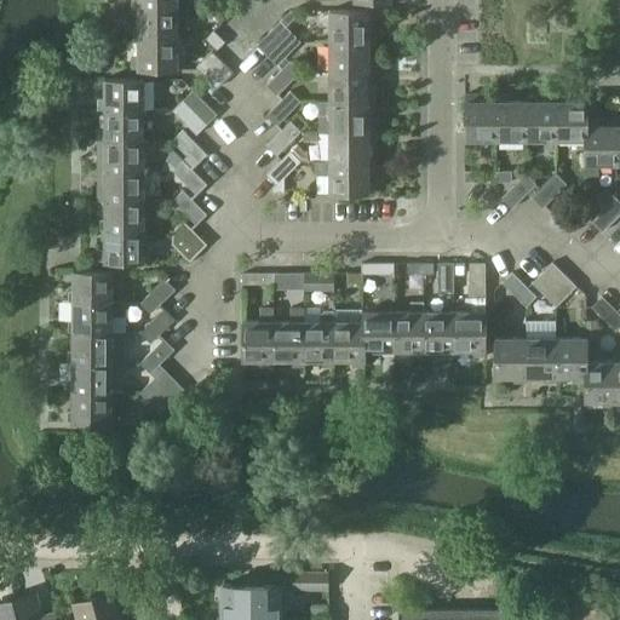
[(224,12),(213,3),(207,9),(217,19),(224,12)]
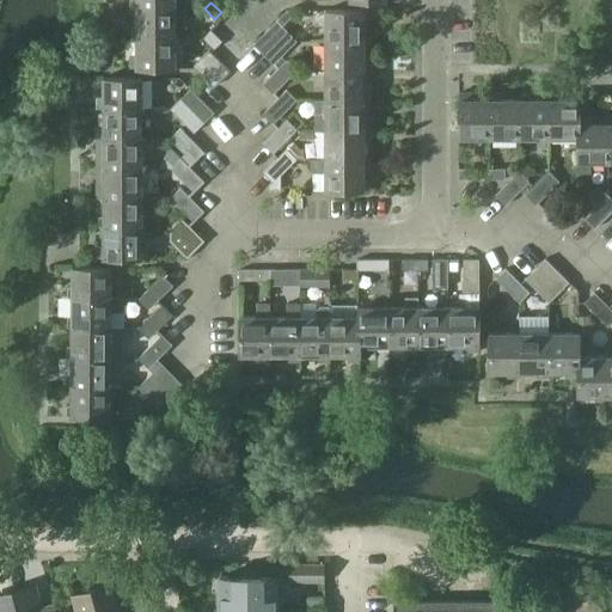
[(136,37),(136,40),(175,40),(175,8),(136,8),(136,26),(132,26),(132,37),(136,37)]
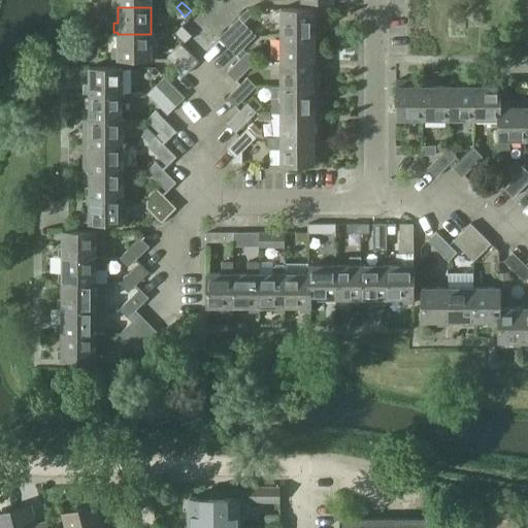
[(219,38),(227,46),(248,26),(244,23),(253,13),(249,8),(219,38)]
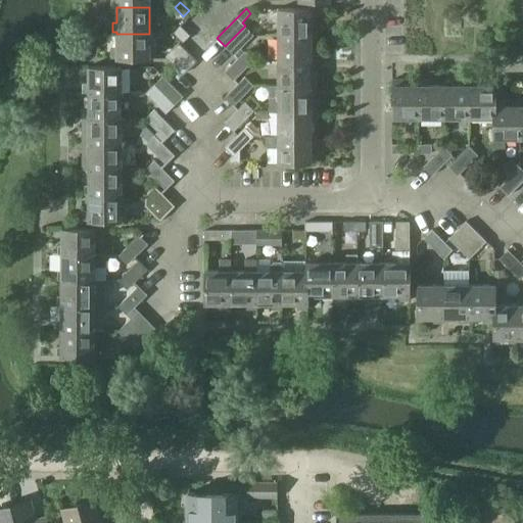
[(279,8),(278,35),(317,35),(317,18),(316,18),(316,9),(311,9),(311,8),(279,8)]
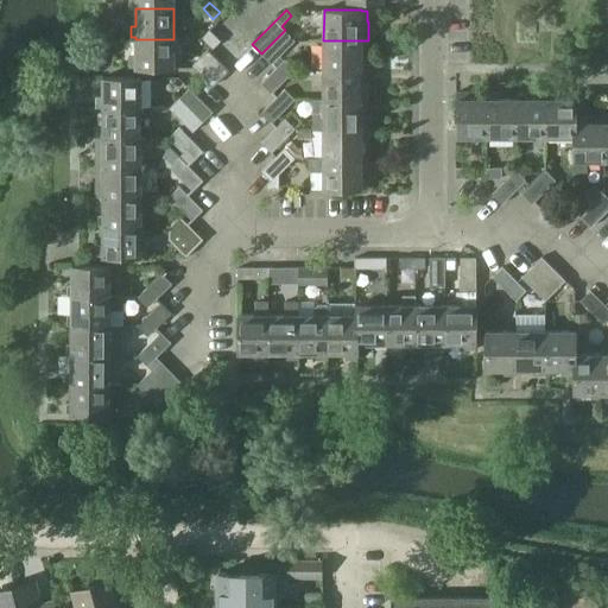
[(295,39),(285,30),(261,54),(272,63),(295,39)]
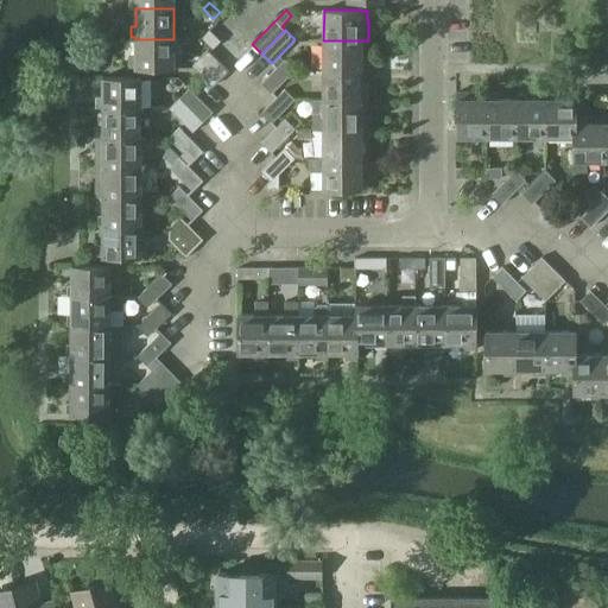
[(220,42),(209,32),(203,38),(213,49),(220,42)]
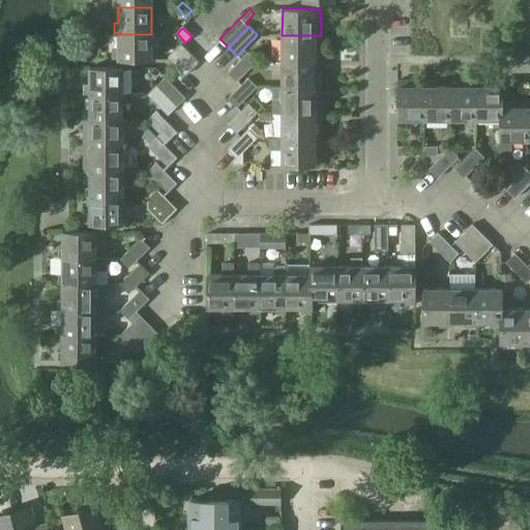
[(151,59),(151,34),(118,34),(118,48),(113,48),(113,59),(151,59)]
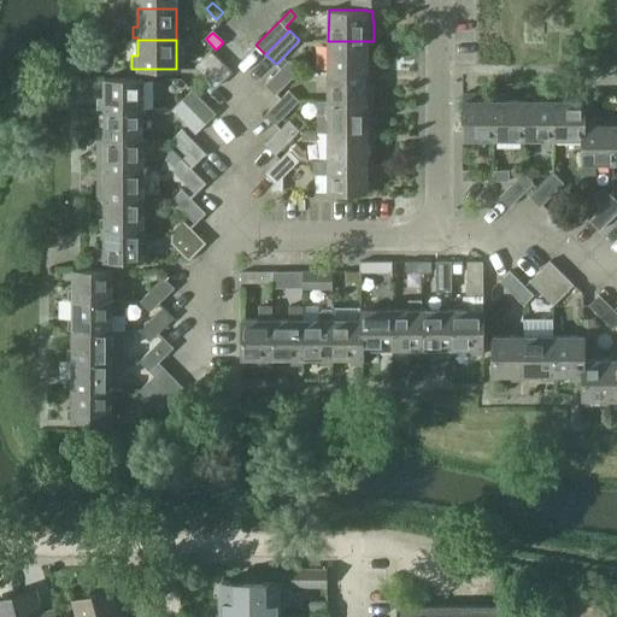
[(374,72),(374,41),(328,41),(328,72),(374,72)]
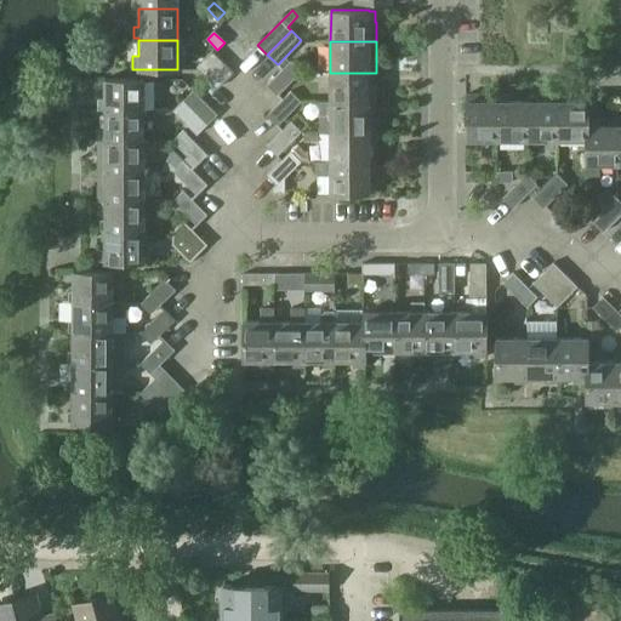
[(234,72),(212,51),(197,67),(218,87),(234,72)]
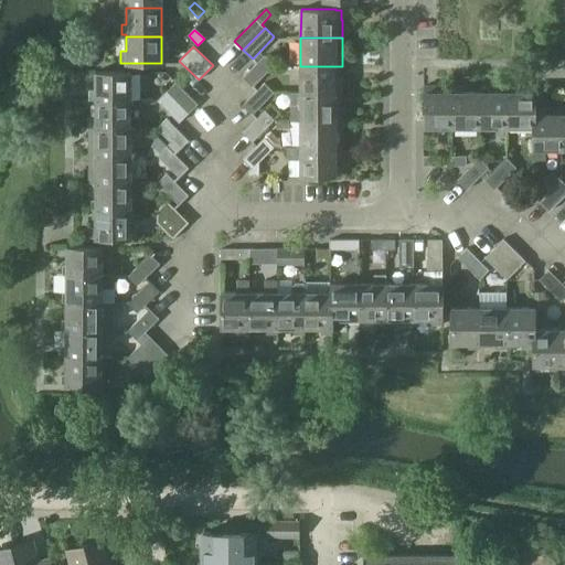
[(274,66),(264,57),(243,78),(252,87),(274,66)]
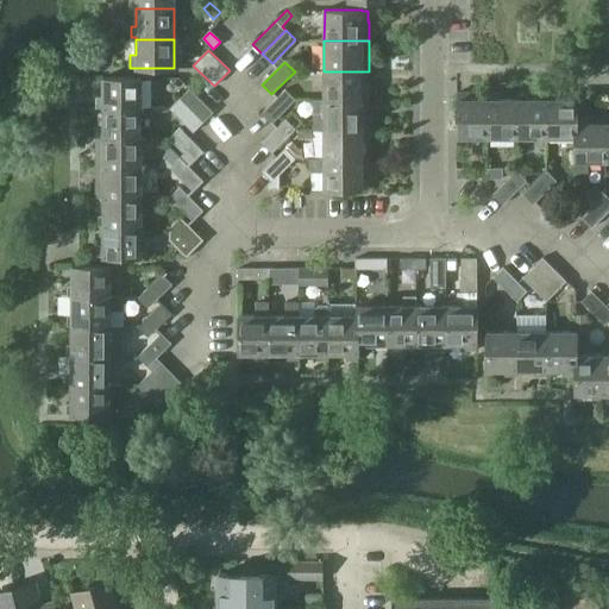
[(369,71),(324,71),(324,101),(369,101),(369,71)]
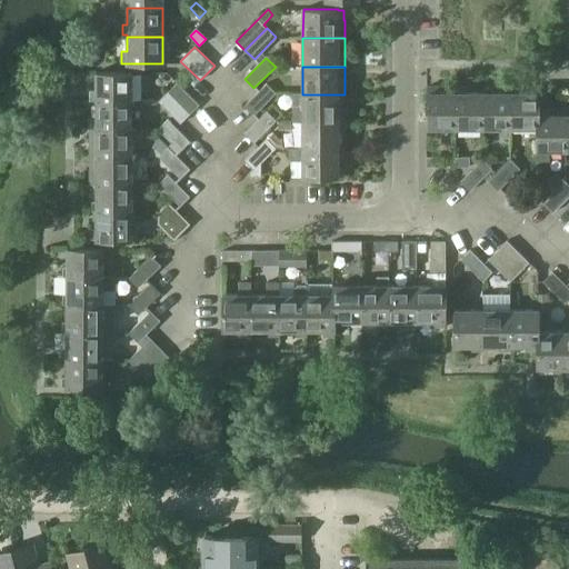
[(132,102),(131,72),(97,72),(97,91),(90,91),(90,102),(97,102),(132,102)]
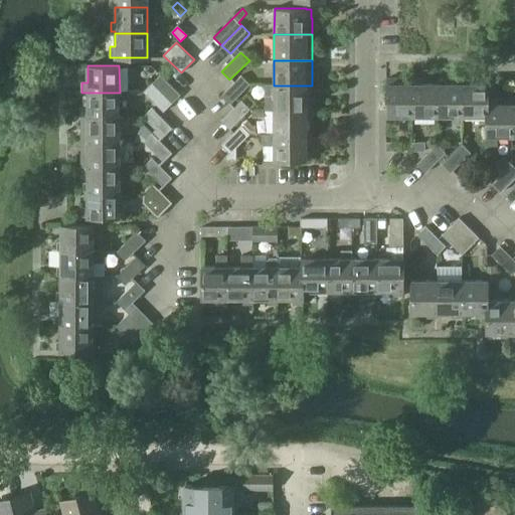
[(160,76),(152,84),(171,104),(179,96),(160,76)]
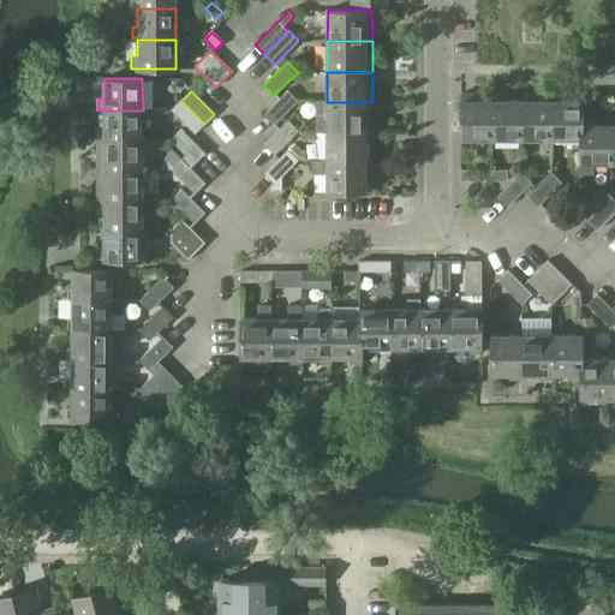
[(298,102),(288,91),(264,115),(274,125),(298,102)]
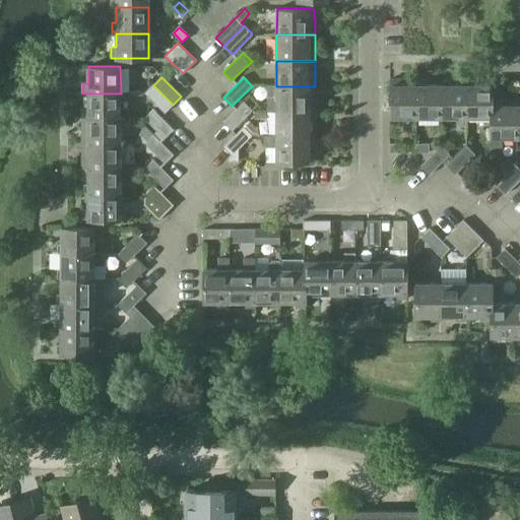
[(390,117),(416,117),(416,84),(415,84),(401,84),(401,79),(390,79),(390,84),(390,117)]
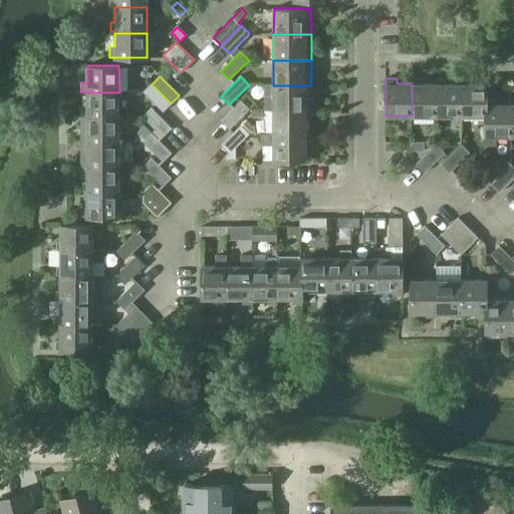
[(412,115),(436,115),(436,83),(422,83),(422,78),(411,78),(411,83),(412,83),(412,115)]
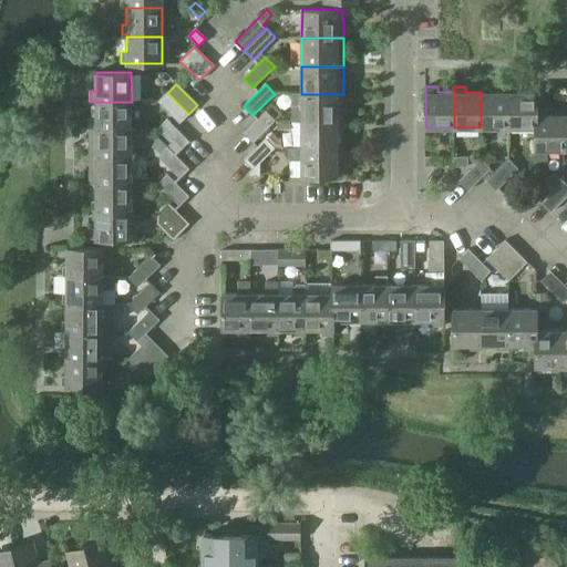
[(482,92),(481,92),(481,127),(508,127),(508,92),(492,92),(492,88),(482,89),(482,92)]
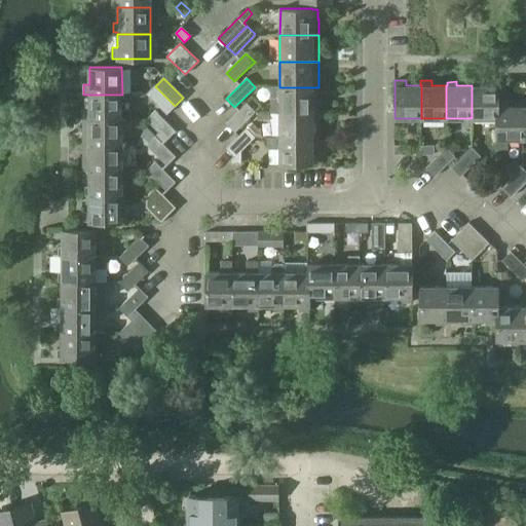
[(472,118),(497,118),(497,101),(498,101),(498,85),(482,85),(482,81),(472,81),(472,85),(472,118)]
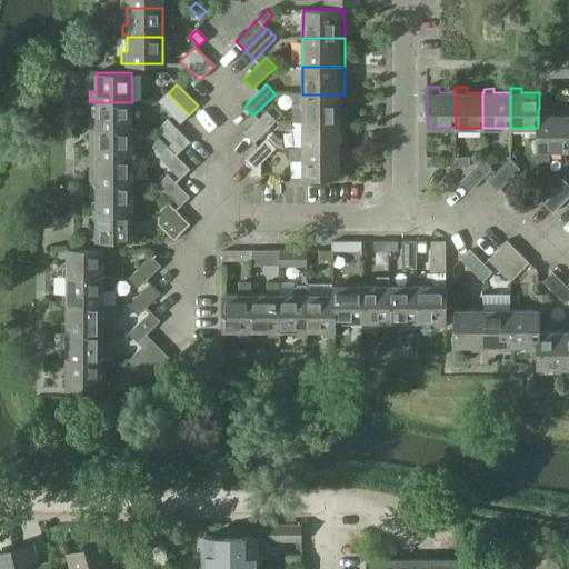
[(180,123),(189,115),(168,93),(159,102),(180,123)]
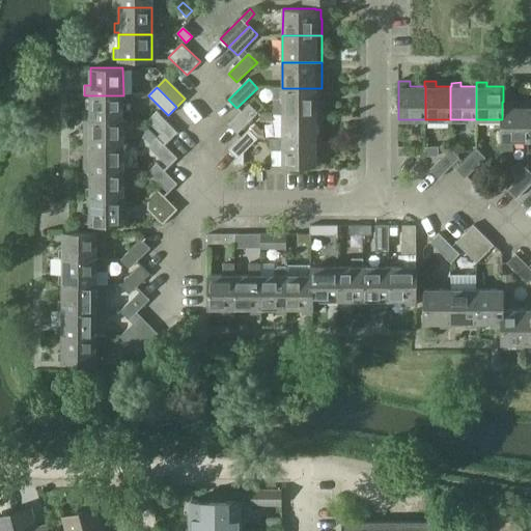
[(276,113),(282,113),(320,114),(320,112),(322,112),(322,88),(282,88),(276,88),(276,113)]
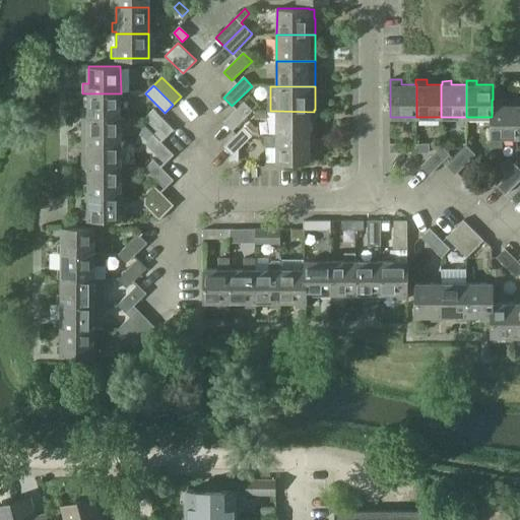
[(121,93),(88,93),(88,109),(84,109),(84,118),(121,118),(121,93)]
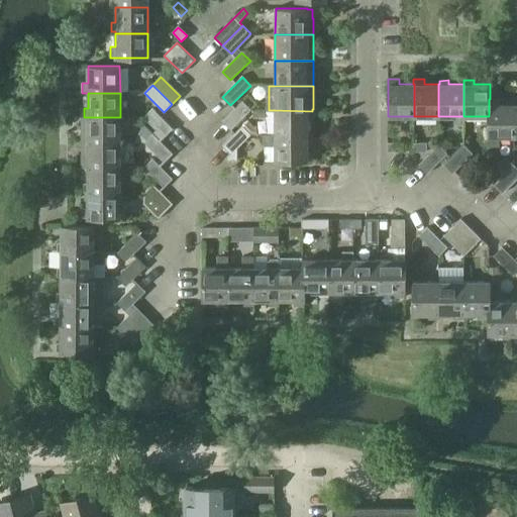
[(514,100),(514,99),(490,99),(489,99),(489,116),(489,137),(488,137),(488,146),(499,146),(499,137),(514,137),(514,100)]
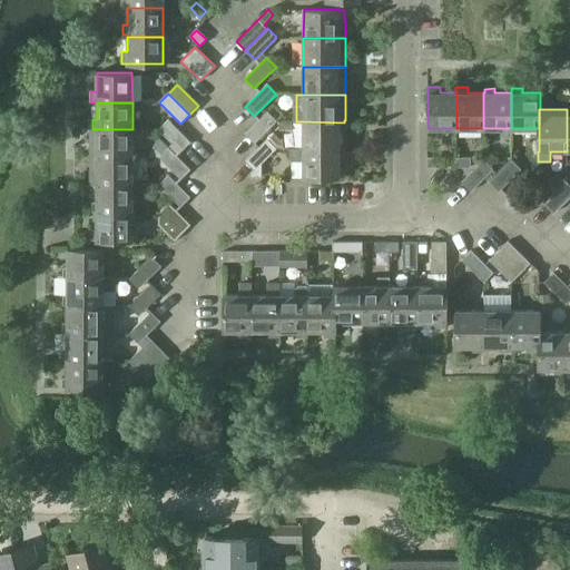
[(276,121),(267,112),(245,134),(254,144),(276,121)]
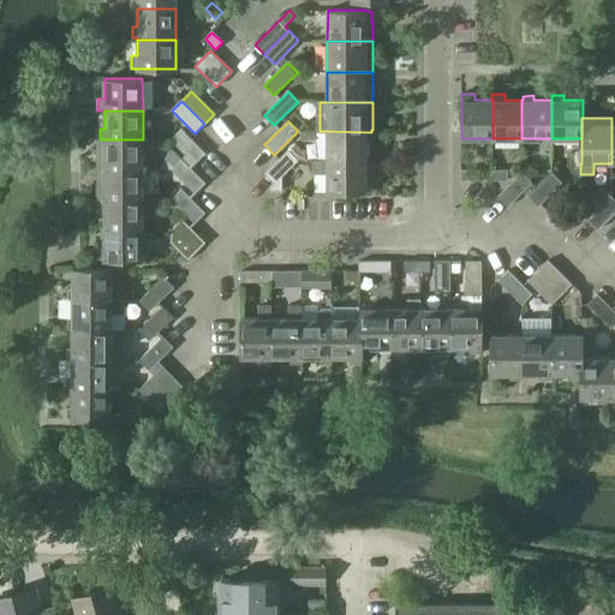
[(181,130),(172,139),(195,163),(204,154),(181,130)]
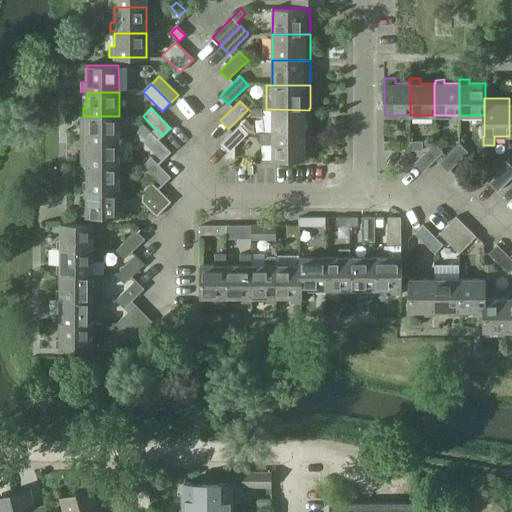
[(309,110),(272,109),(272,132),(272,134),(304,134),(304,133),(304,117),(309,117),(309,110)]
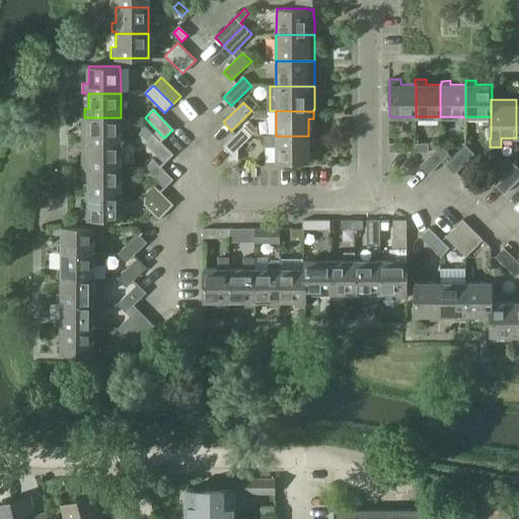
[(82,143),(121,143),(121,118),(84,118),(82,118),(82,143)]
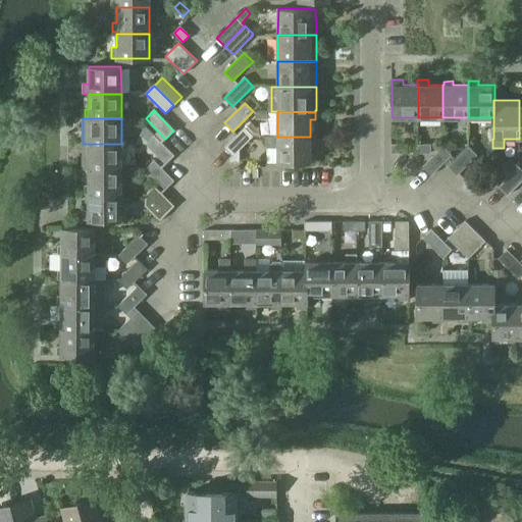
[(145,125),(137,143),(146,144),(154,136),(153,136),(154,135),(145,125)]
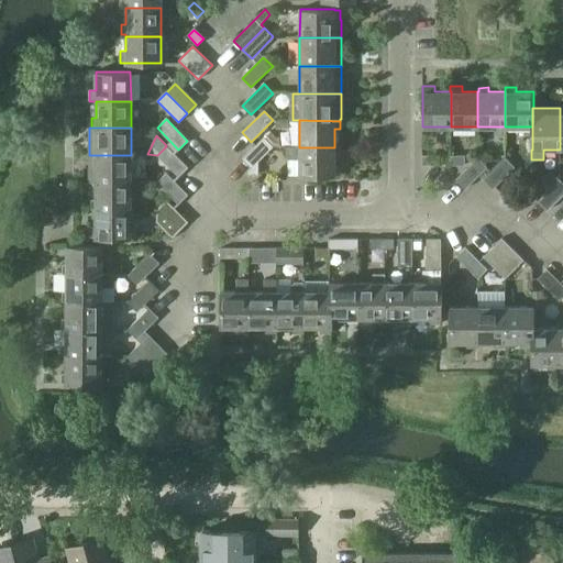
[(251,168),(273,147),(263,139),(242,159),(251,168)]
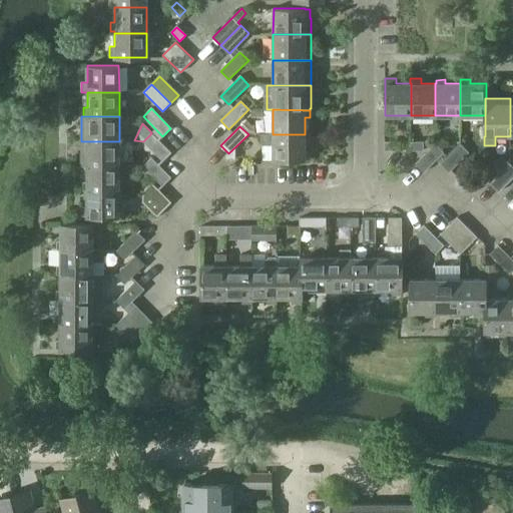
[(310,133),(305,133),(305,134),(273,134),(273,132),(262,132),(262,144),(273,144),(273,159),(305,159),(310,159),(310,133)]
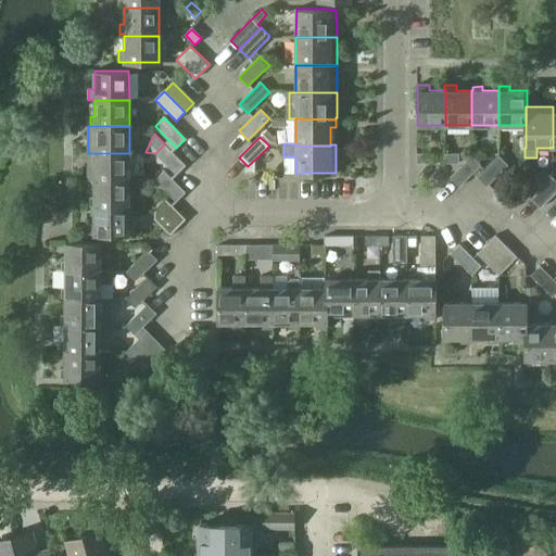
[(164,144),(155,153),(176,175),(185,166),(164,144)]
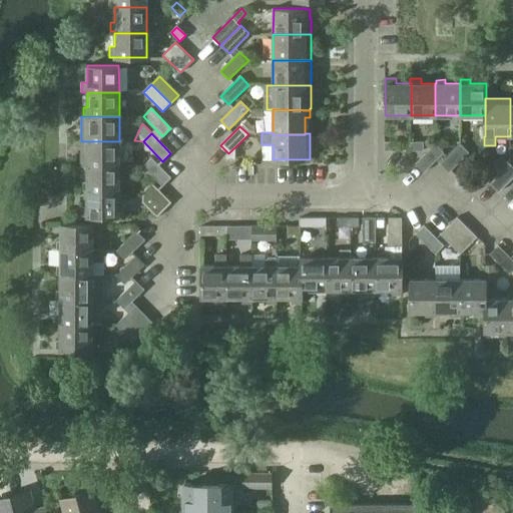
[(87,166),(119,166),(119,141),(81,141),(82,166),(87,166)]
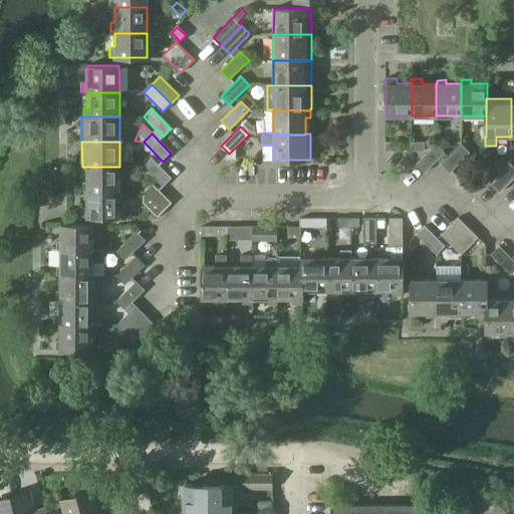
[(399,143),(386,143),(386,151),(399,151),(399,143)]
